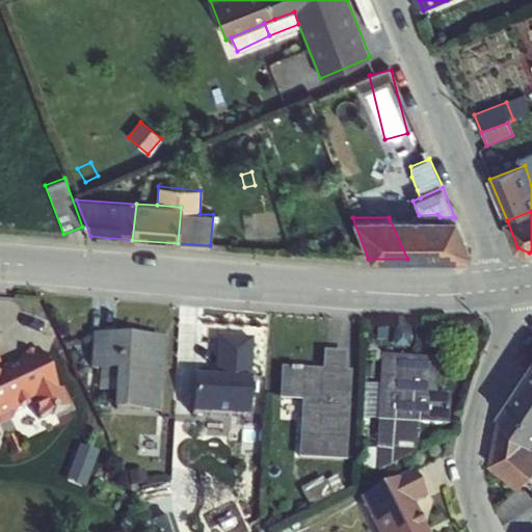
[(389,217),(407,259),(443,259),(423,217),(389,217)]
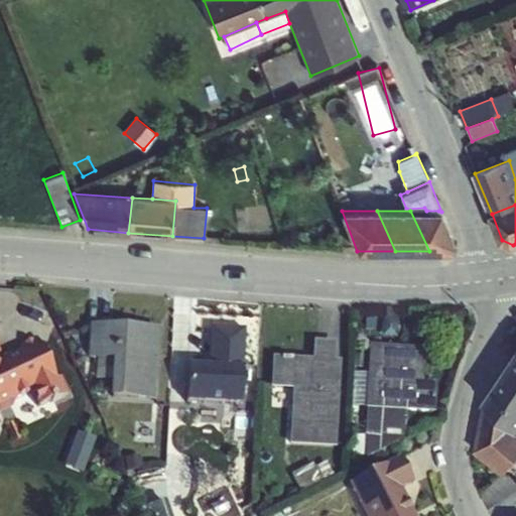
[(410,211),(429,251),(453,251),(455,245),(438,211),(426,211),(410,211)]
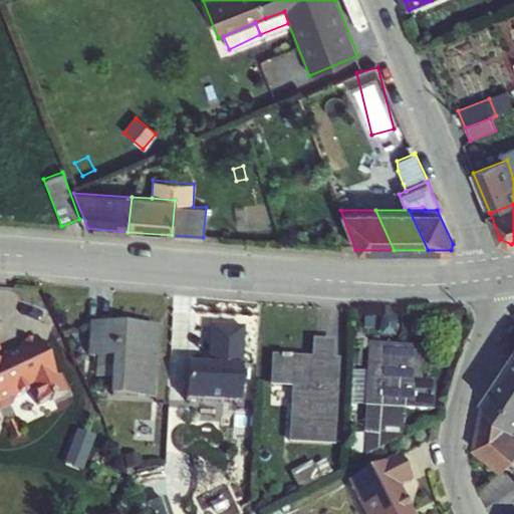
[(109,359),(108,380),(108,399),(154,401),(157,329),(88,324),(85,358),(95,359),(109,359)]
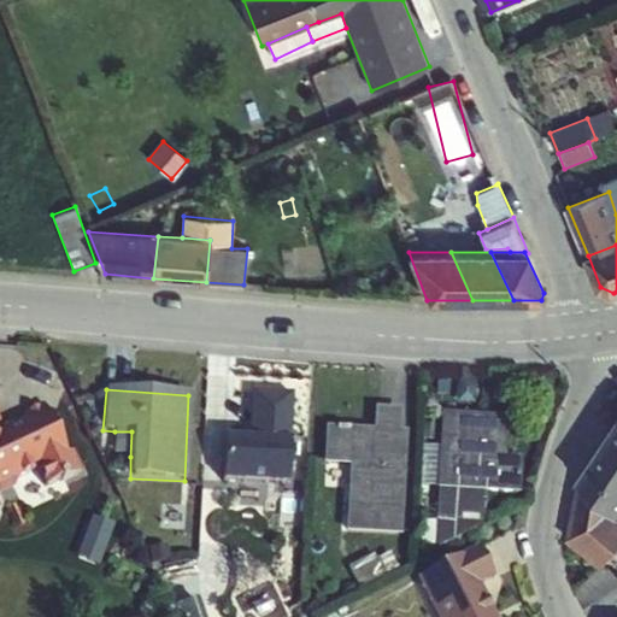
[(224,439),(222,482),(287,486),(292,395),(251,394),(248,440),(224,439)]
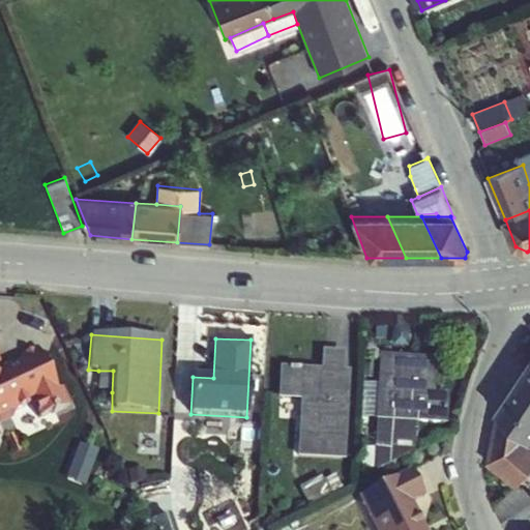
[(0,418),(13,413),(31,405),(38,419),(69,405),(60,385),(55,387),(36,347),(18,355),(21,361),(0,371),(0,418)]
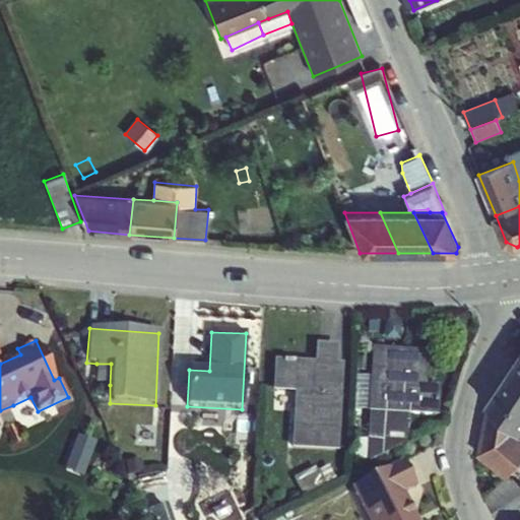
[(273,361),(272,392),(294,393),(290,449),(337,452),(342,365),(336,364),(337,345),(315,344),(314,363),(273,361)]
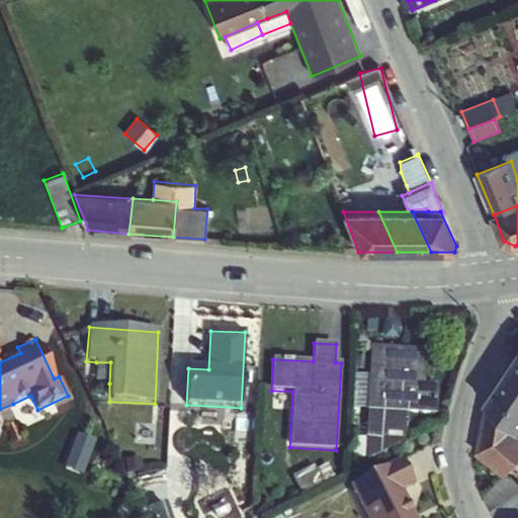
[(366,411),(409,414),(436,415),(437,385),(424,384),(427,351),(370,347),(368,376),(366,408),(366,411)]
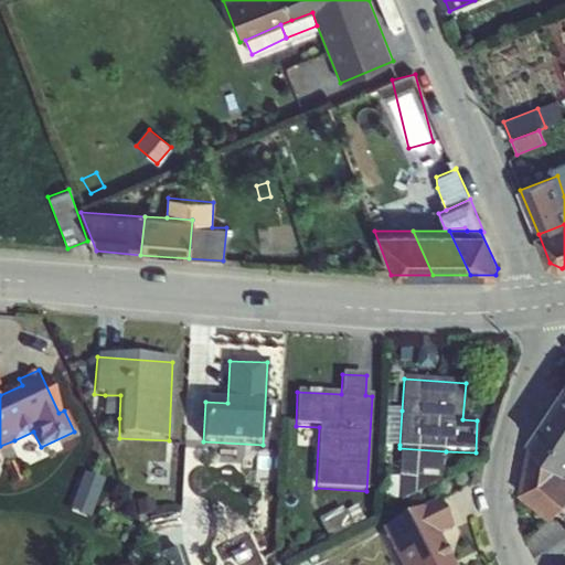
[(564,388),(552,408),(564,419),(564,388)]
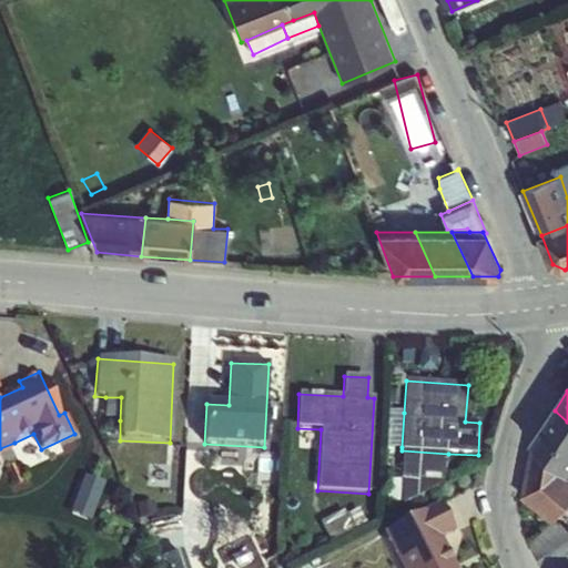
[(121,397),(105,397),(104,419),(120,421),(121,397)]
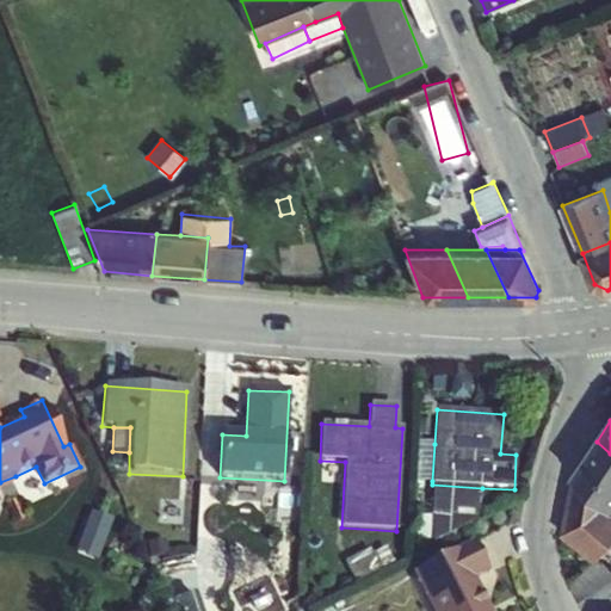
[(610,507),(610,454),(597,442),(574,476),(610,507)]
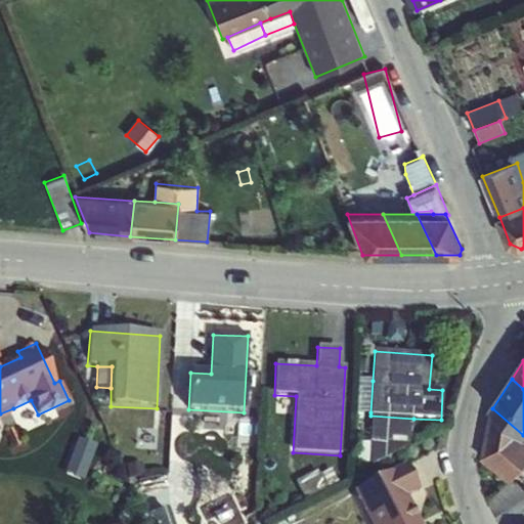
[(370,412),(373,381),(359,381),(358,411),(370,412)]
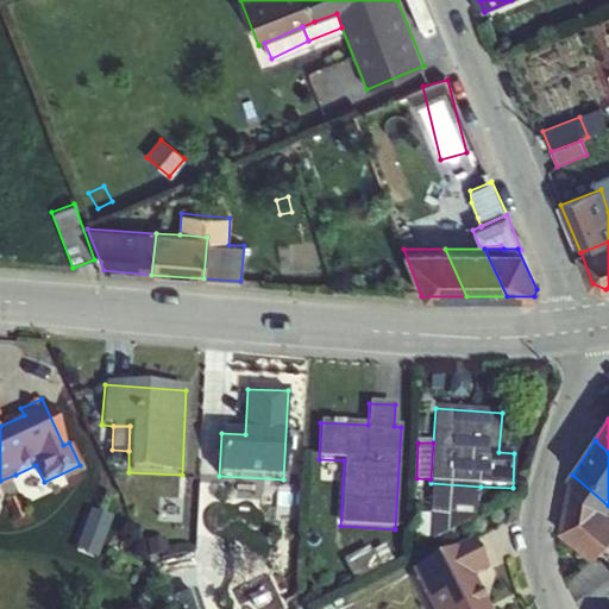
[(16,475),(0,481),(0,488),(13,482),(16,475)]
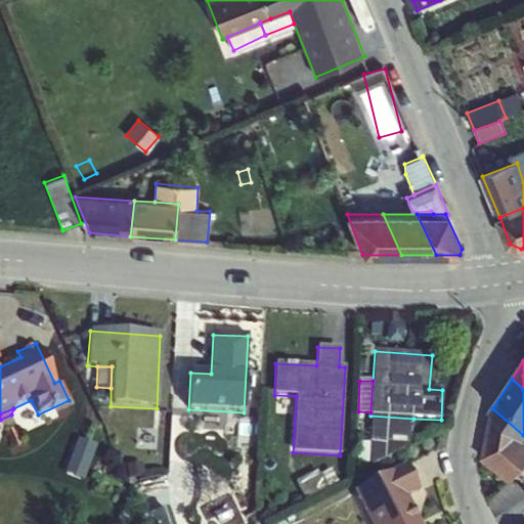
[(523,435),(492,408),(481,460),(509,481),(511,483),(523,469),(523,435)]
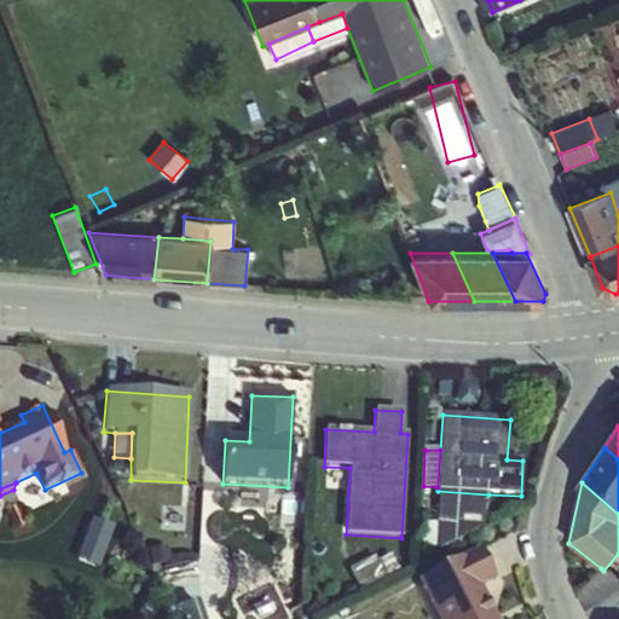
[(489,495),(438,491),(437,525),(423,524),(421,551),(435,551),(453,543),(484,527),(489,495)]
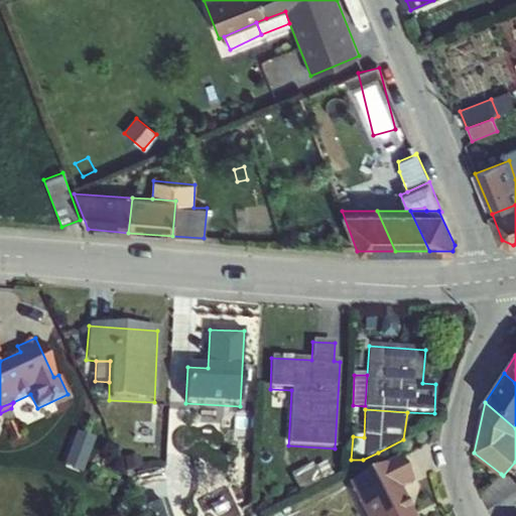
[(399,458),(347,484),(363,515),(413,515),(401,491),(413,485),(399,458)]
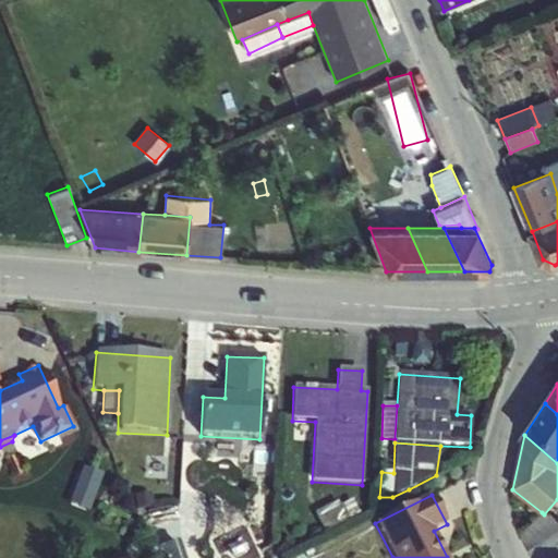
[(337,501),(314,513),(324,533),(360,514),(351,499),(339,506),(337,501)]
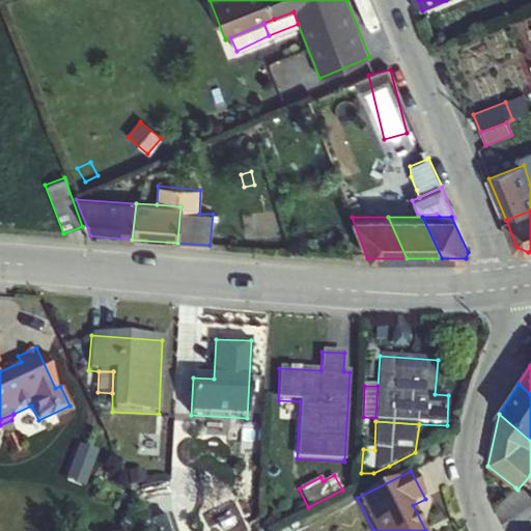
[(530,475),(518,490),(515,487),(495,507),(502,523),(530,504),(530,475)]
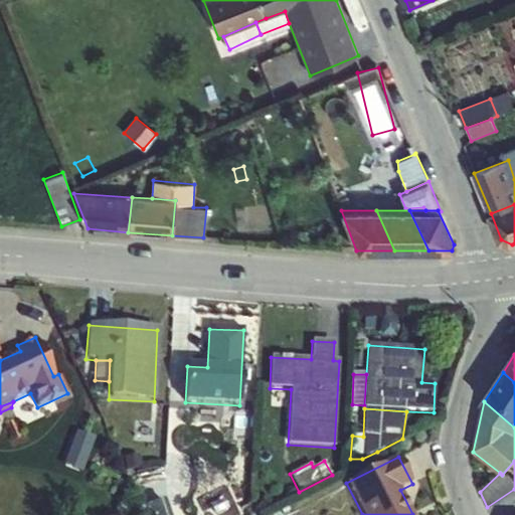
[(168,514),(165,502),(143,508),(146,514),(168,514)]
